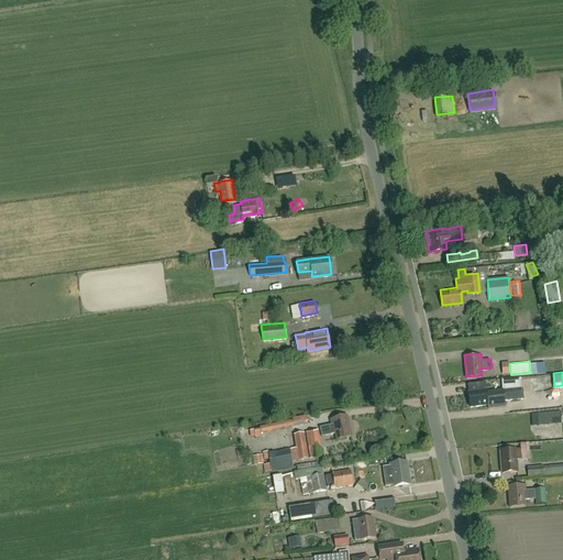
[(503,388),(522,386),(521,375),(501,377),(503,388)]
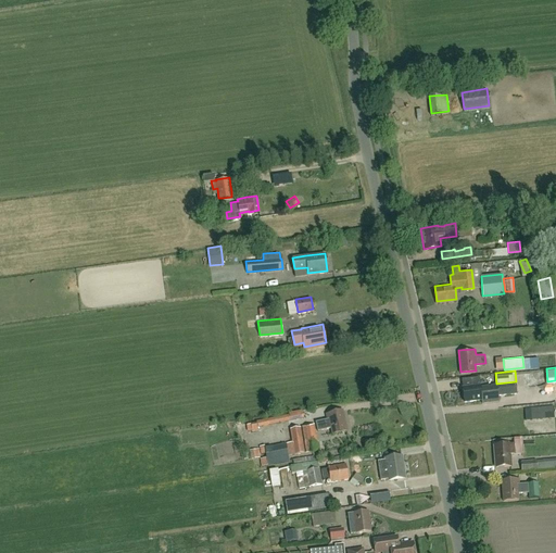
[(480,385),(479,376),(462,378),(463,386),(463,387),(464,400),(481,398),(482,401),(491,400),(489,385),(480,386),(480,385)]
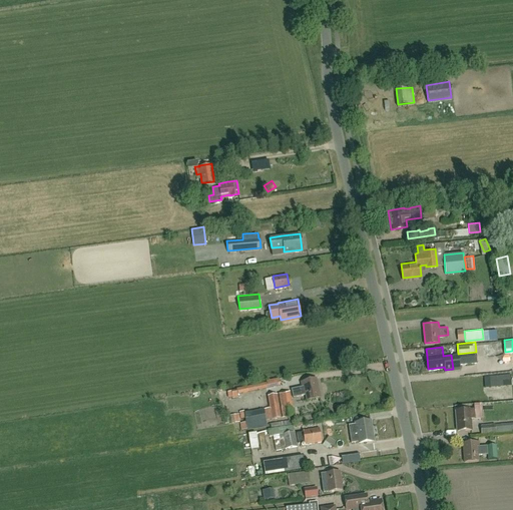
[(458,354),(451,355),(453,369),(460,368),(459,363),(476,361),(476,354),(476,352),(458,354)]
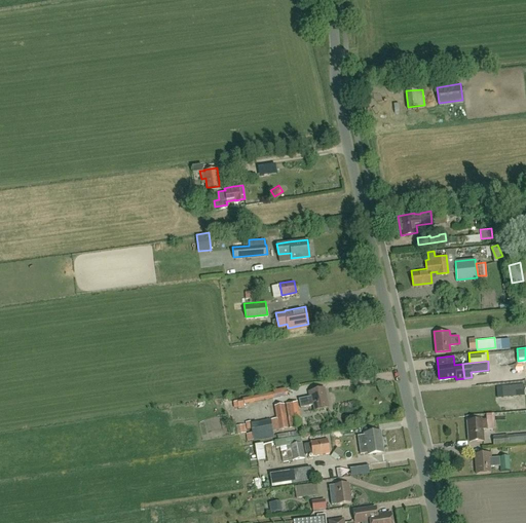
[(498,384),(498,396),(508,396),(508,385),(498,384)]
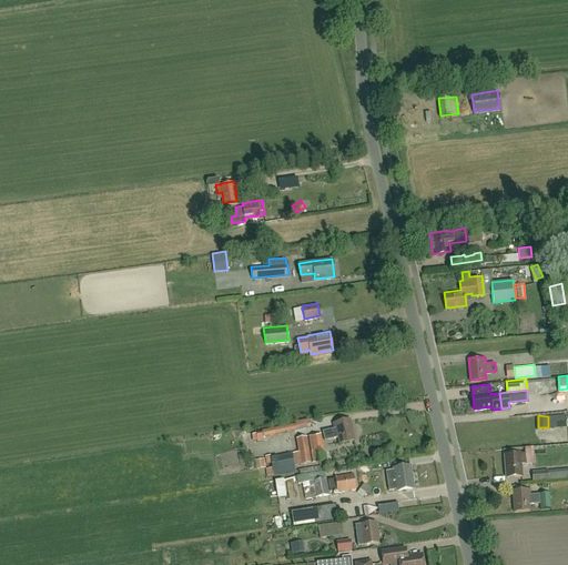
[(263,432),(282,429),(296,426),(296,424),(310,421),(308,417),(296,420),(286,422),(287,423),(262,427),(262,429),(256,430),(257,439),(264,439),(263,432)]
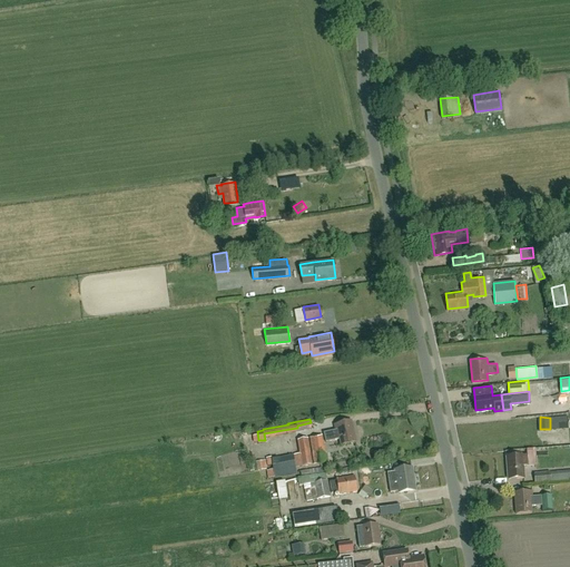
[(326,440),(328,440),(340,438),(341,443),(355,440),(351,419),(334,422),(335,428),(324,431),(326,440)]
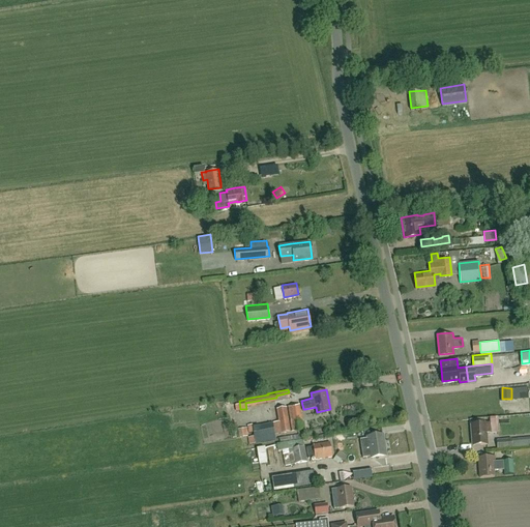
[(299,403),(278,407),(283,430),(303,426),(299,403)]
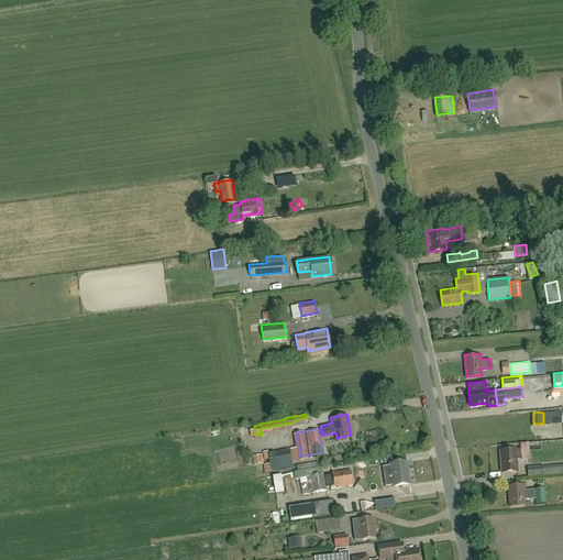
[(271,468),(271,469),(293,465),(289,447),(264,451),(265,458),(268,457),(269,461),(264,461),(265,469),(271,468)]
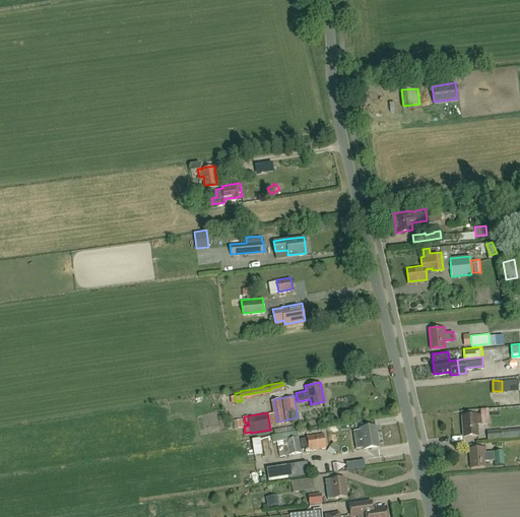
[(481,413),(476,413),(462,414),(463,435),(477,434),(476,423),(482,423),(481,413)]
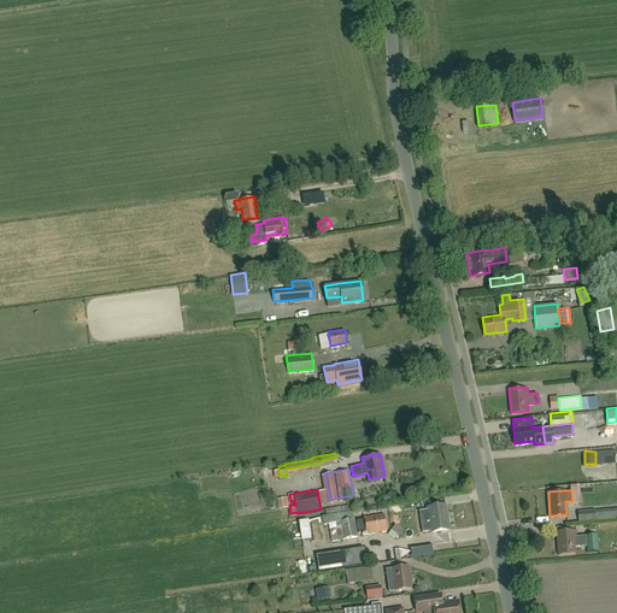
[(427,506),(427,507),(419,510),(422,530),(430,529),(430,530),(448,528),(445,504),(427,506)]
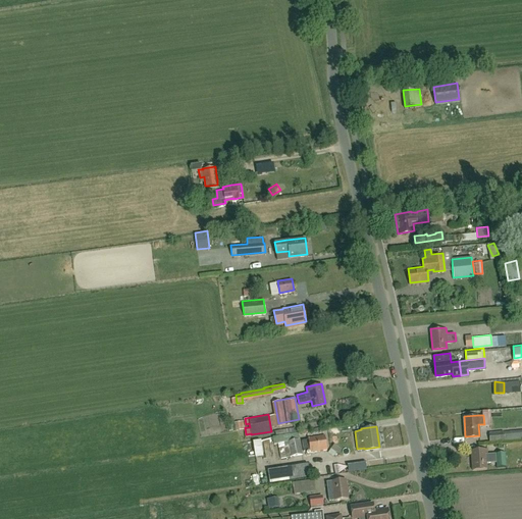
[(521,428),(504,430),(488,431),(489,439),(505,438),(505,439),(521,437),(521,428)]
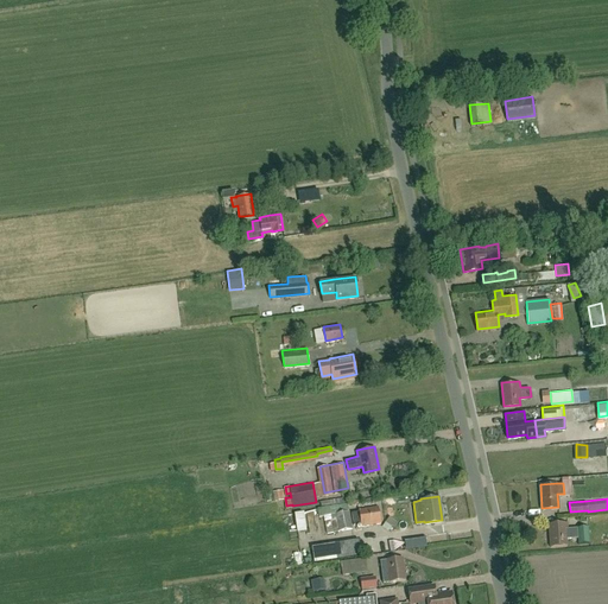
[(348,502),(335,504),(322,506),(323,514),(327,532),(339,529),(352,527),(349,509),(348,502)]
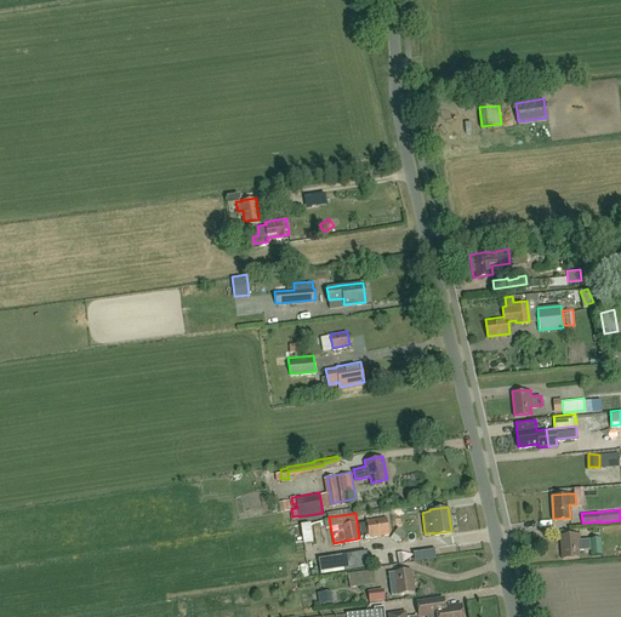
[(369,536),(388,532),(386,515),(366,519),(366,520),(359,521),(362,535),(369,533),(369,536)]
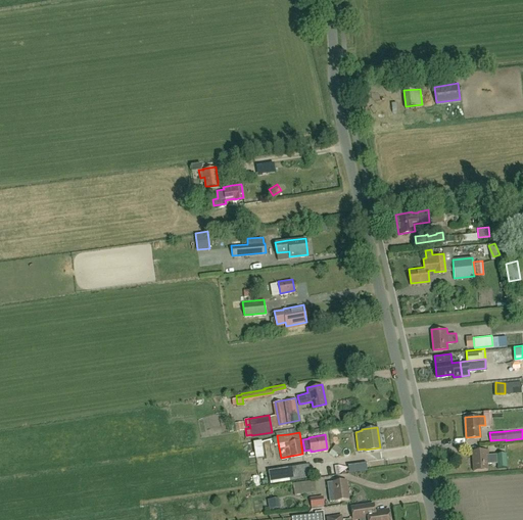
[(342,448),(334,442),(331,447),(339,454),(342,448)]
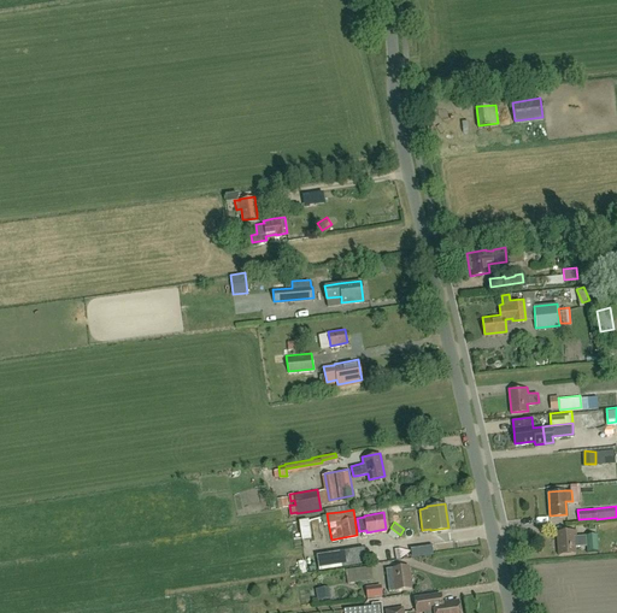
[(510,526),(510,537),(527,538),(527,528),(510,526)]
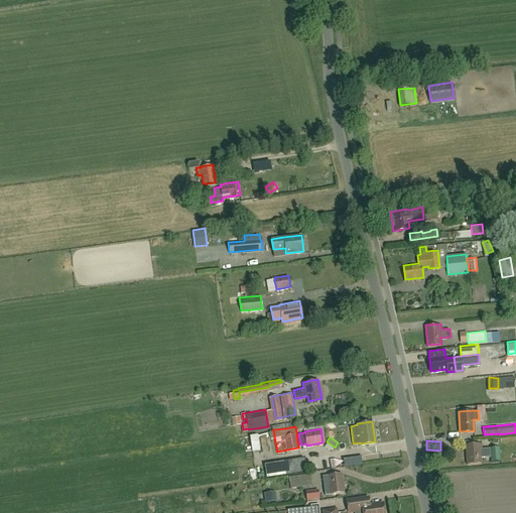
[(490,446),(482,446),(481,442),(466,443),(467,464),(481,462),(481,456),(491,455),(491,462),(498,462),(498,460),(501,460),(500,446),(490,447),(490,446)]
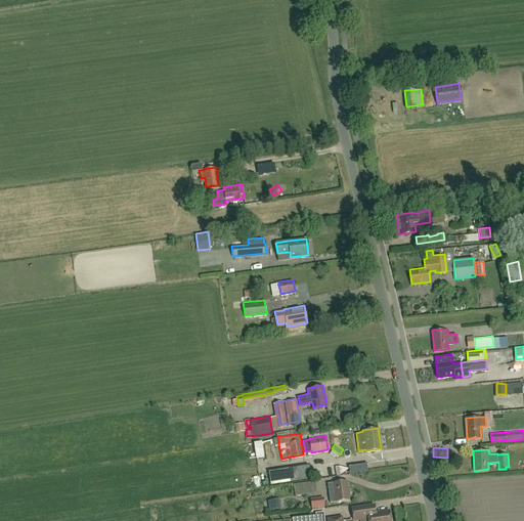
[(349,464),(350,472),(367,469),(366,461),(349,464)]
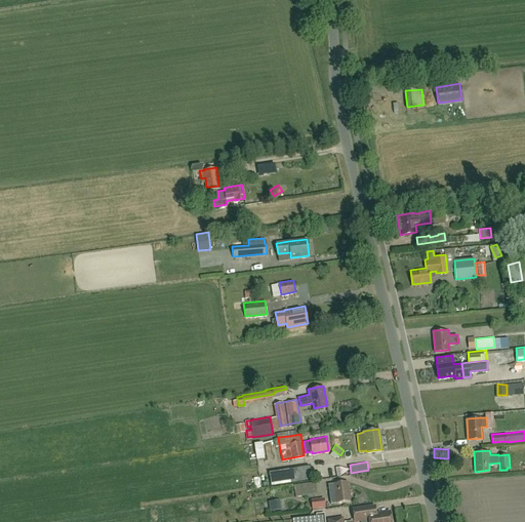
[(271,484),(284,482),(284,483),(312,479),(310,466),(270,472),(271,484)]
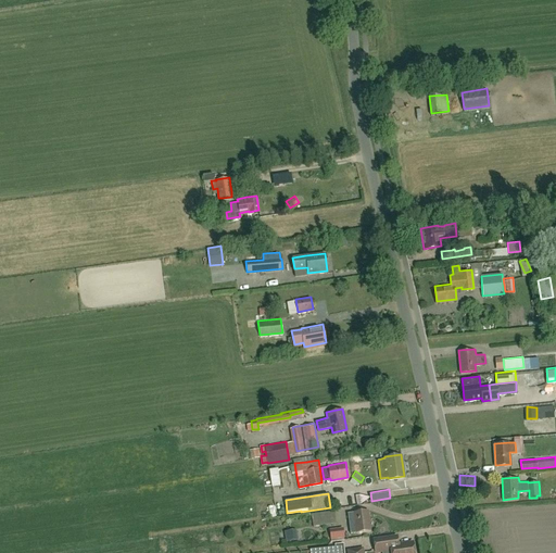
[(351,532),(355,531),(370,529),(368,508),(348,512),(351,532)]
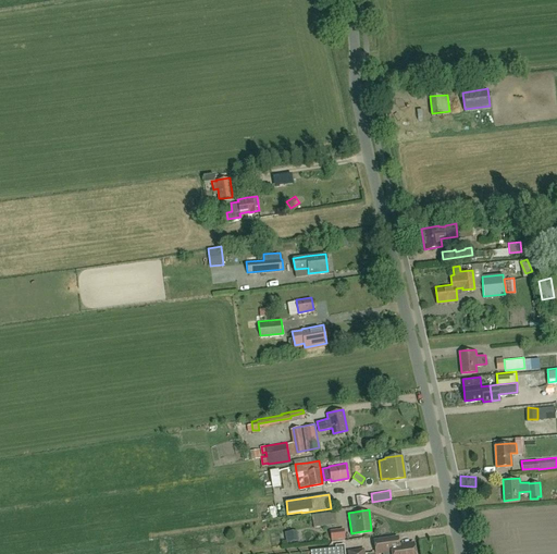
[(312,514),(314,526),(336,522),(335,511),(323,513),(323,512),(312,514)]
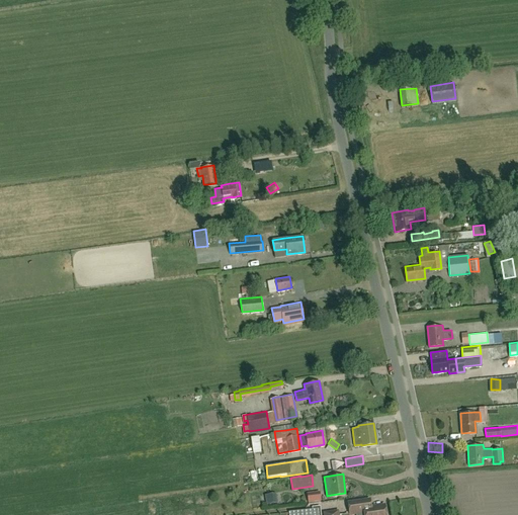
[(309,502),(321,501),(319,490),(307,492),(309,502)]
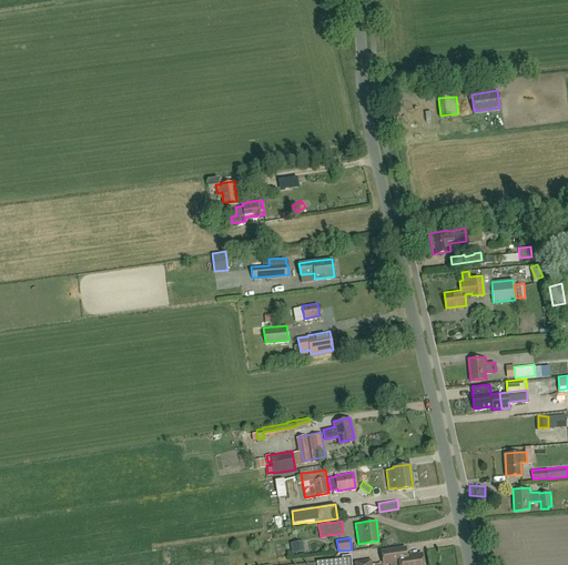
[(384,563),(399,561),(399,564),(423,564),(422,553),(406,555),(405,546),(382,550),(384,563)]
